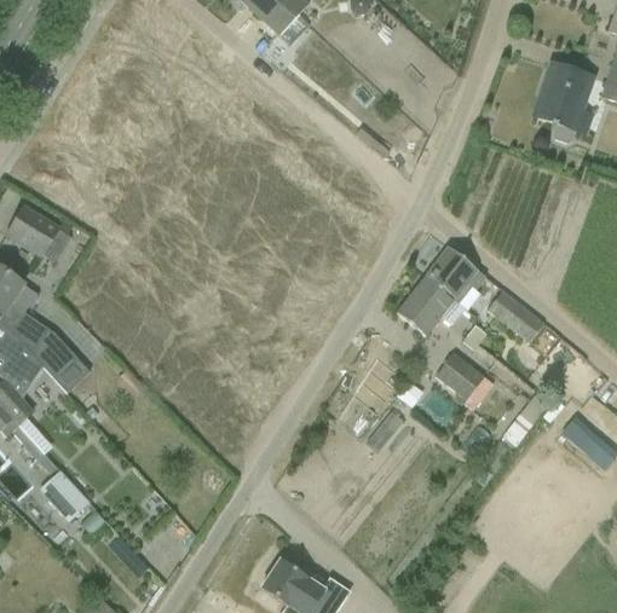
[(300,12),(286,0),(242,0),(280,34),(295,17),(300,12)]
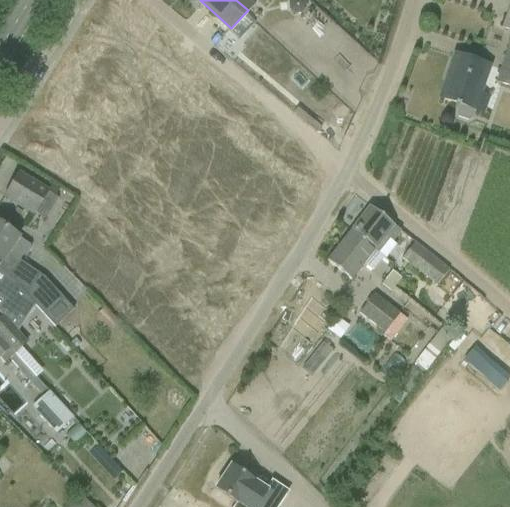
[(236,0),(248,10),(256,1),(255,0),(236,0)]
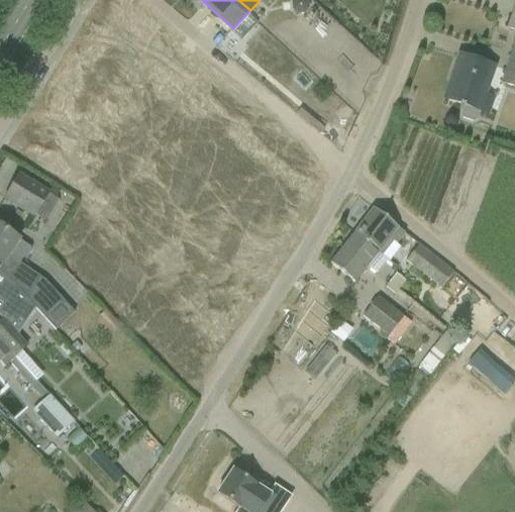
[(514,41),(502,80),(514,83),(514,4),(508,24),(514,26),(514,41)]
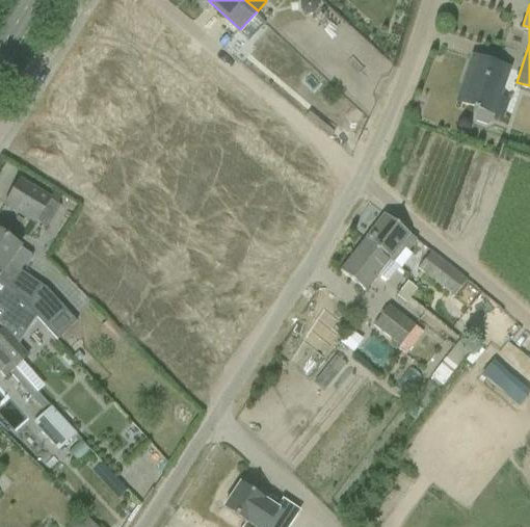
[(216,91),(230,70),(193,40),(183,56),(161,43),(157,48),(147,42),(132,67),(136,70),(123,93),(153,110),(169,82),(184,90),(192,77),(216,91)]
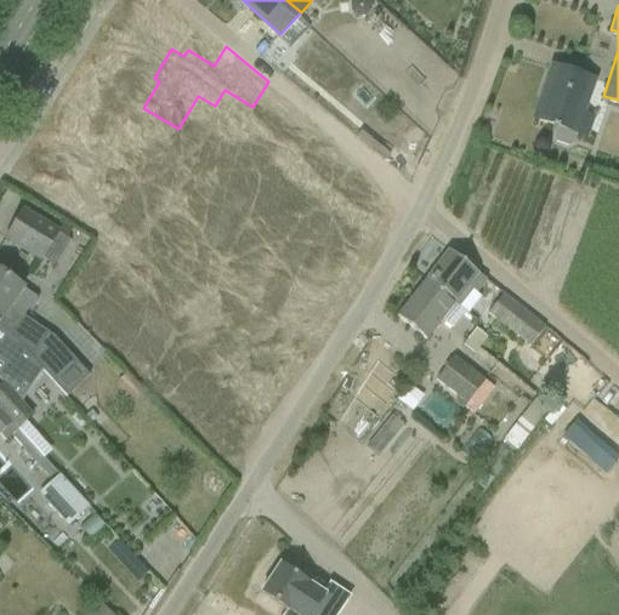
[(577,130),(595,75),(554,62),(546,81),(551,83),(539,117),(554,123),(554,124),(557,125),(554,135),(556,138),(568,143),(573,141),(577,130)]
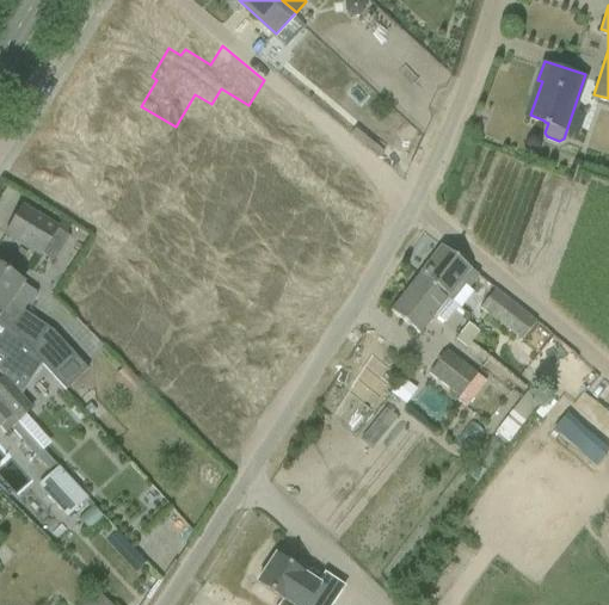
[(313,85),(330,99),(350,78),(334,62),(313,85)]
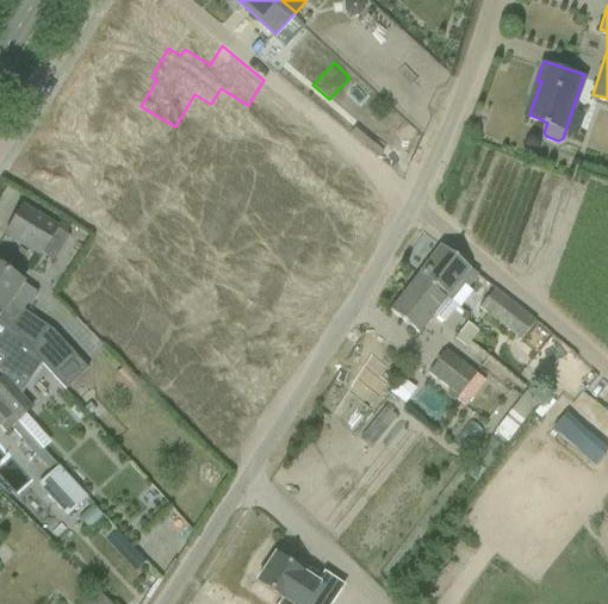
[(367,114),(358,125),(380,143),(389,132),(367,114)]
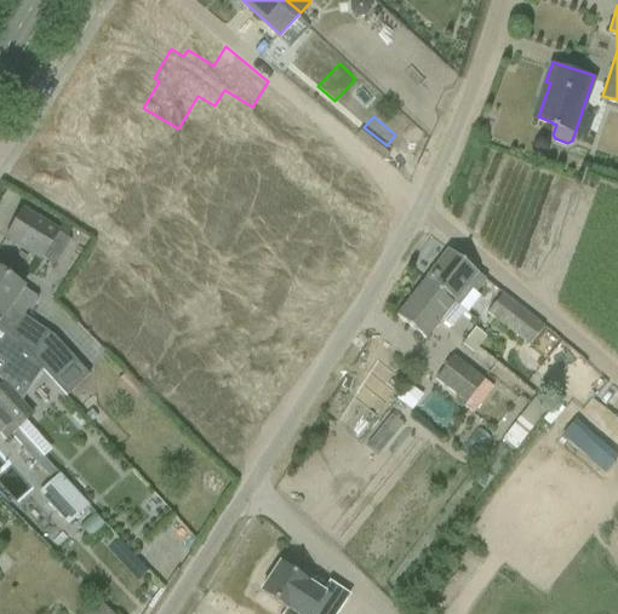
[(41,256),(58,228),(23,206),(6,234),(41,256)]
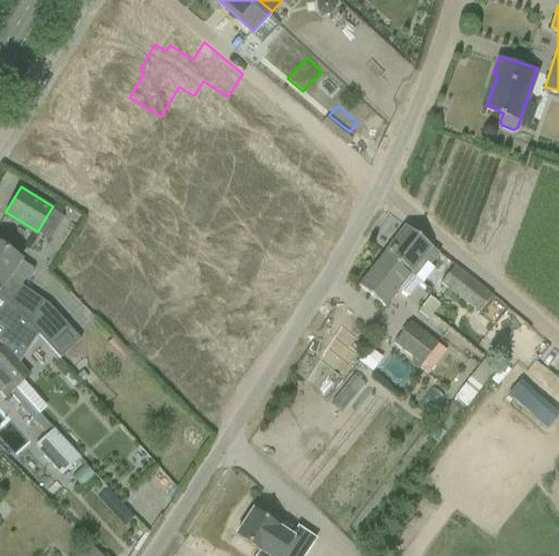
[(407,224),(386,249),(413,270),(412,271),(415,273),(428,259),(431,262),(441,250),(407,224)]
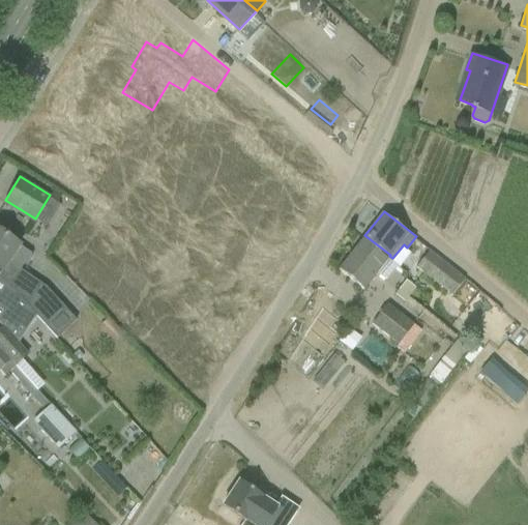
[(0,229),(0,264),(5,268),(2,273),(24,298),(36,313),(56,336),(77,317),(47,283),(22,266),(25,262),(28,261),(32,255),(31,251),(0,229)]
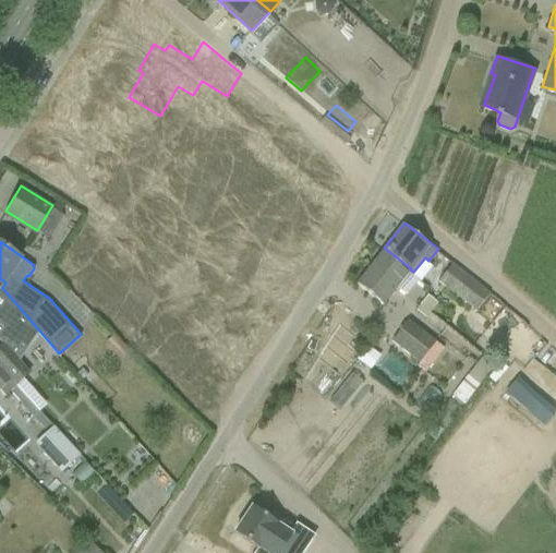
[(384,248),(358,281),(375,295),(384,302),(399,284),(409,290),(420,277),(413,272),(410,269),(411,268),(384,248)]
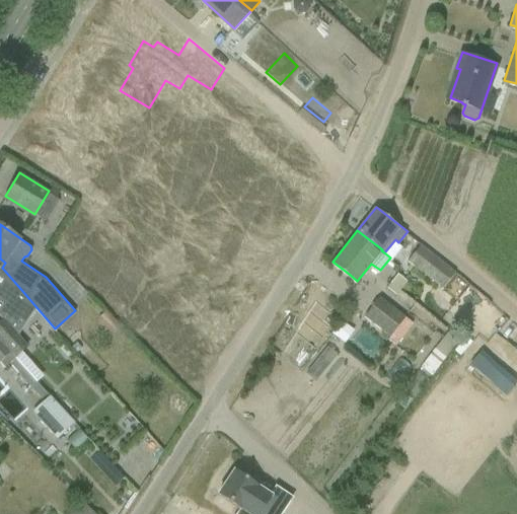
[(443,286),(455,272),(456,271),(422,242),(409,259),(443,286)]
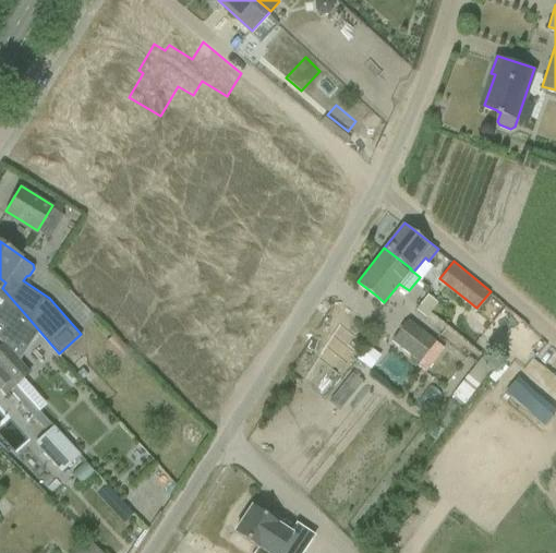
[(0,278),(0,337),(2,340),(0,341),(0,363),(17,383),(31,371),(20,358),(5,343),(14,329),(28,345),(38,329),(25,314),(2,288),(5,283),(0,278)]
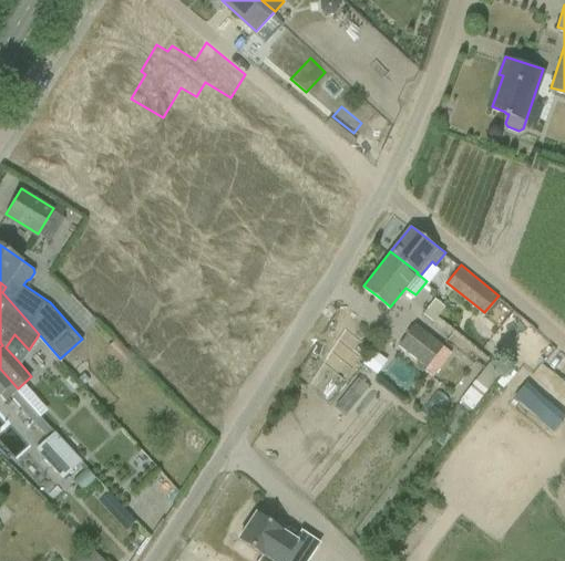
[(433,320),(437,315),(445,304),(435,297),(423,312),(433,320)]
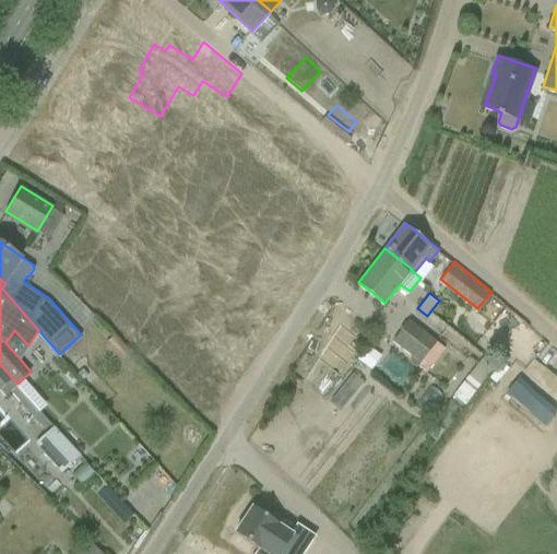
[(393,339),(425,364),(440,343),(409,319),(393,339)]
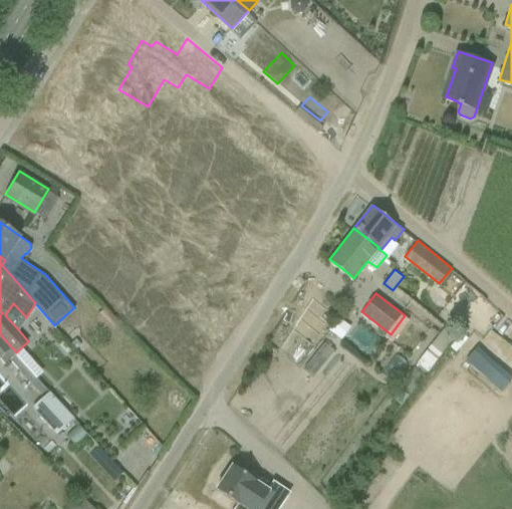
[(338,314),(329,326),(339,334),(348,322),(338,314)]
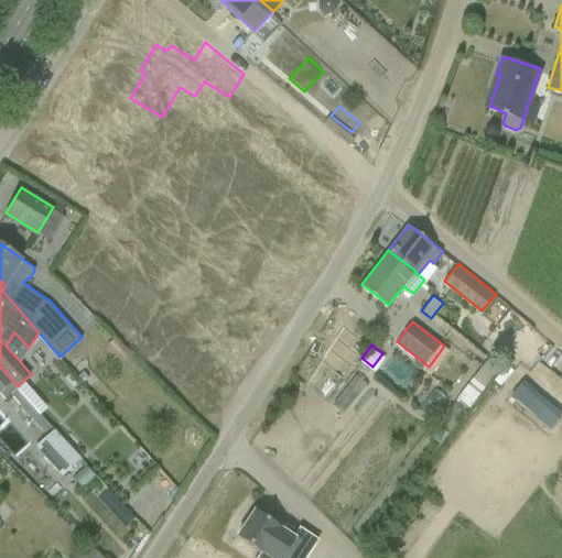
[(488,359),(458,396),(469,405),(499,367),(488,359)]
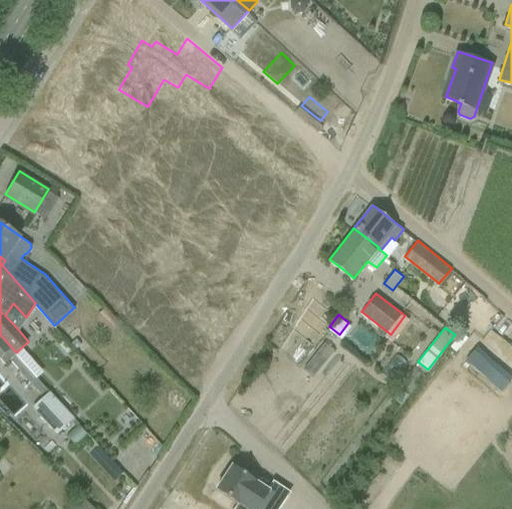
[(366,333),(360,342),(373,352),(380,343),(366,333)]
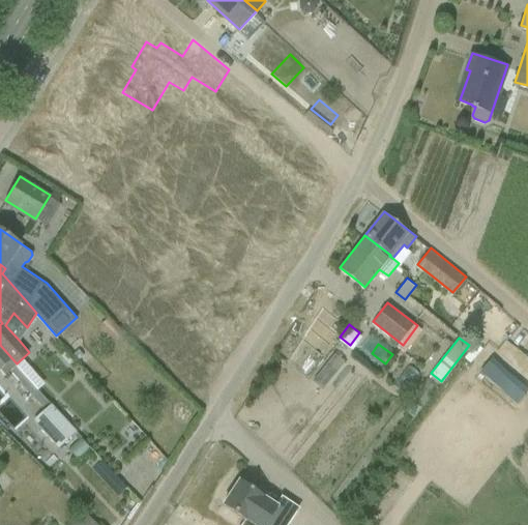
[(0,368),(1,367),(6,373),(10,369),(44,405),(50,400),(17,363),(0,345),(0,368)]
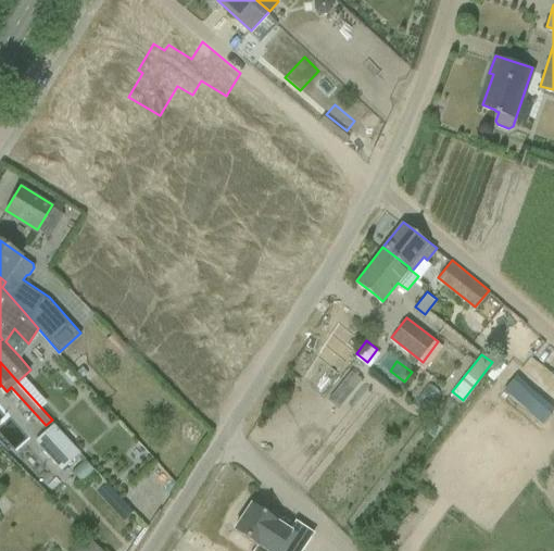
[(75,370),(86,380),(92,375),(82,363),(75,370)]
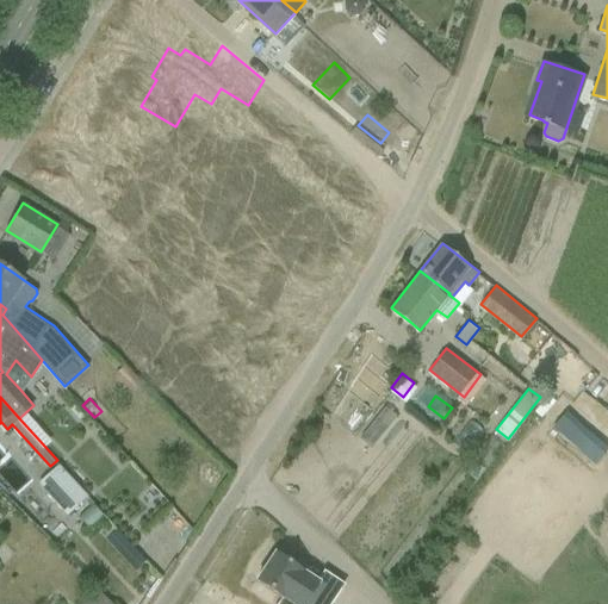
[(571,436),(587,421),(564,400),(548,416),(571,436)]
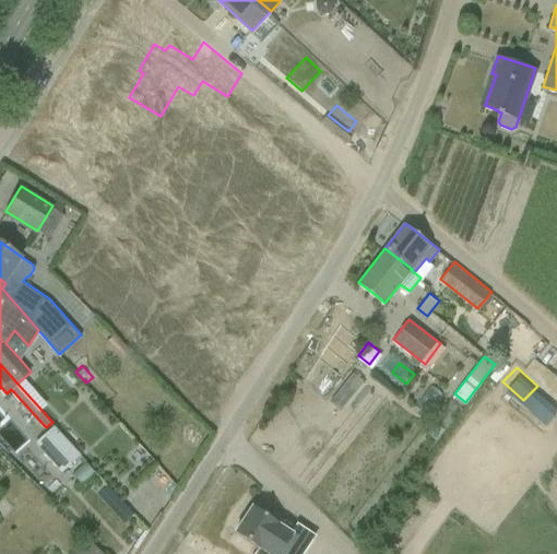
[(546,379),(556,388),(556,367),(546,379)]
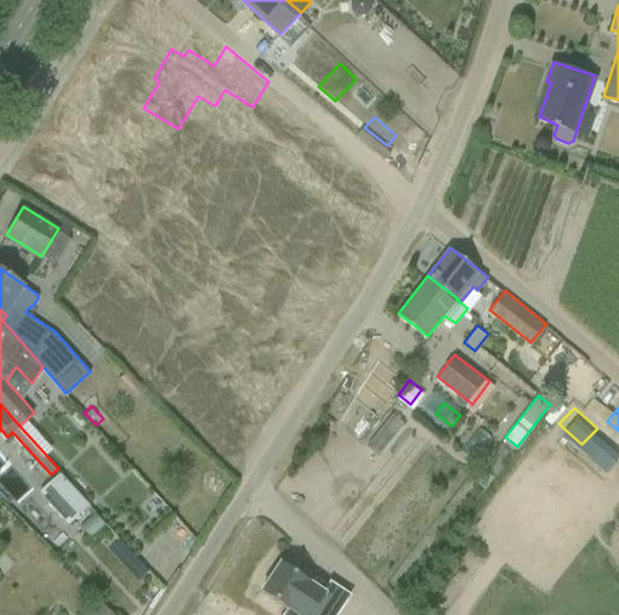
[(379,444),(391,454),(413,423),(399,414),(379,444)]
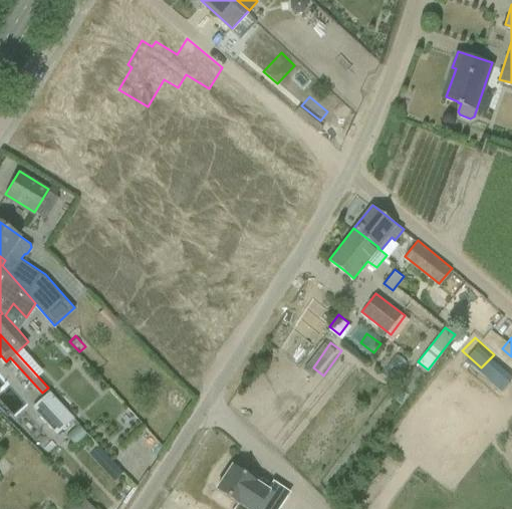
[(399,387),(392,396),(401,402),(408,394),(399,387)]
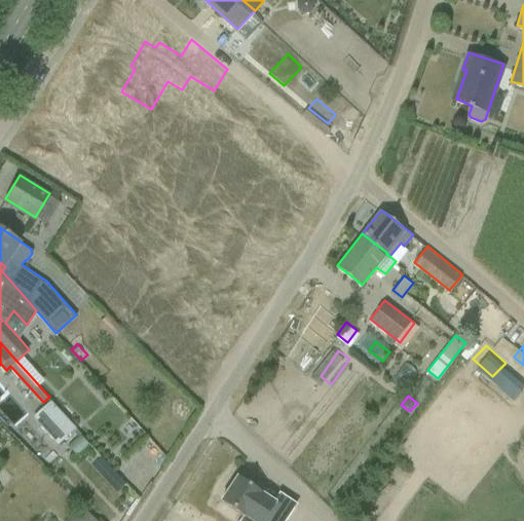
[(34,415),(59,443),(77,426),(52,399),(34,415)]
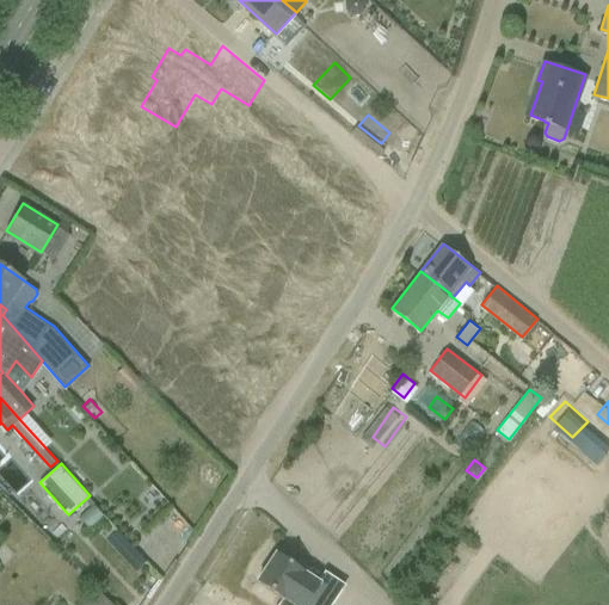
[(106,506),(90,518),(100,531),(116,519),(106,506)]
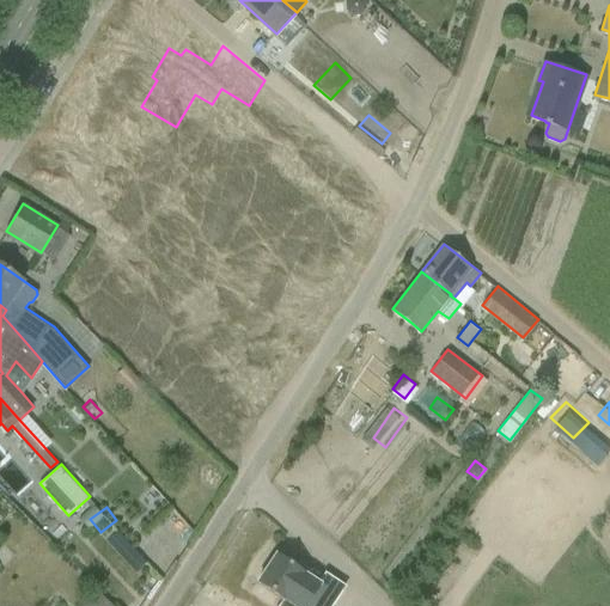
[(276,554),(258,581),(286,598),(280,605),(305,605),(322,582),(276,554)]
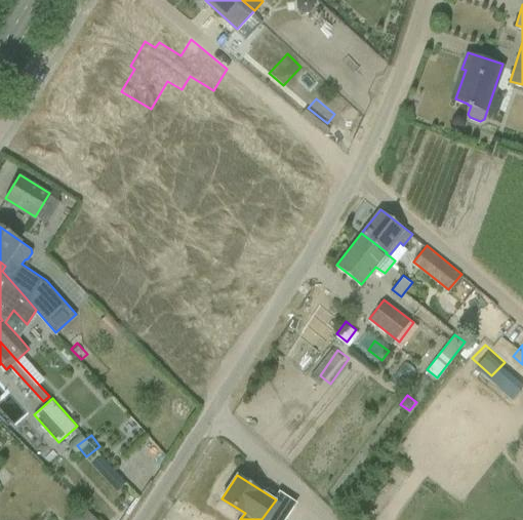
[(70,519),(99,519),(86,507),(85,506),(70,519)]
